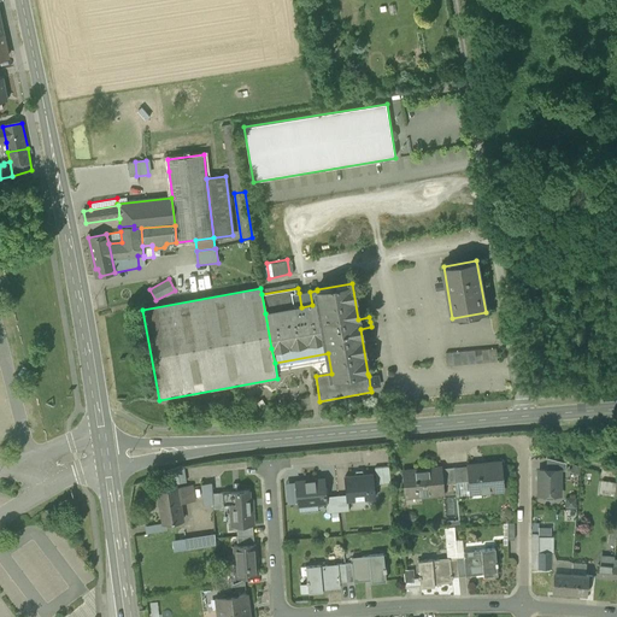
[(312,305),(310,292),(299,293),(301,307),(312,305)]
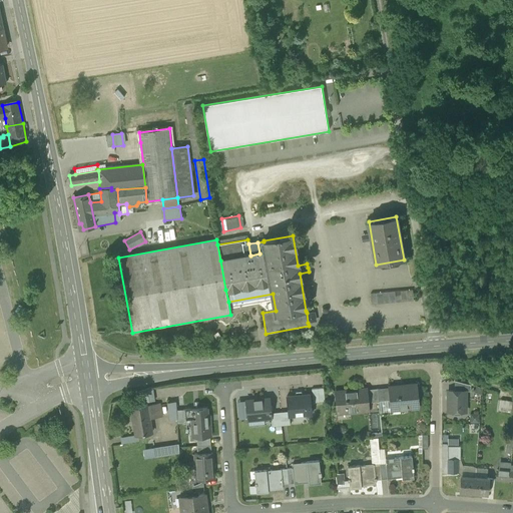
[(315,312),(307,313),(308,323),(317,321),(315,312)]
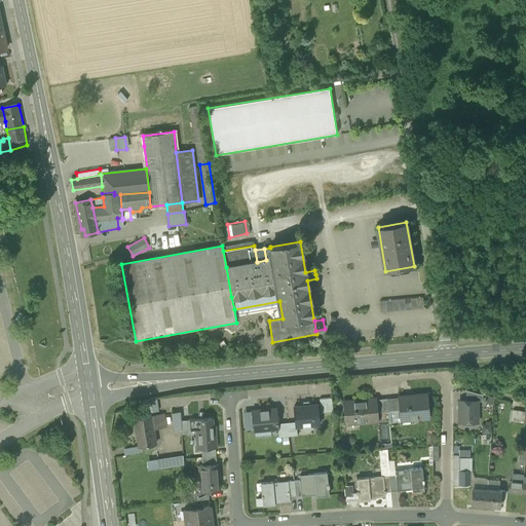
[(478,402),(483,402),(483,396),(482,396),(466,390),(466,401),(478,401),(478,402)]
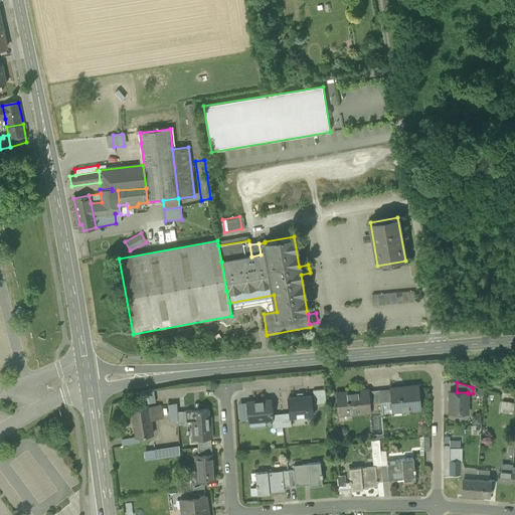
[(391,401),(392,410),(421,407),(418,385),(390,387),(390,388),(391,401)]
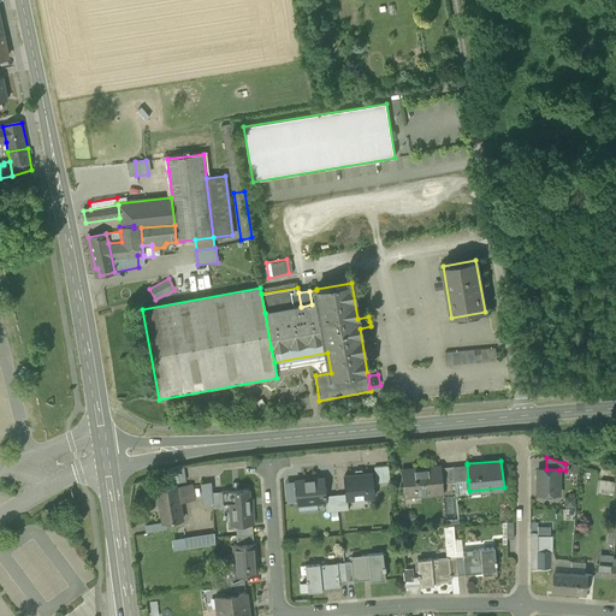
[(580,466),(572,463),(569,472),(578,474),(580,466)]
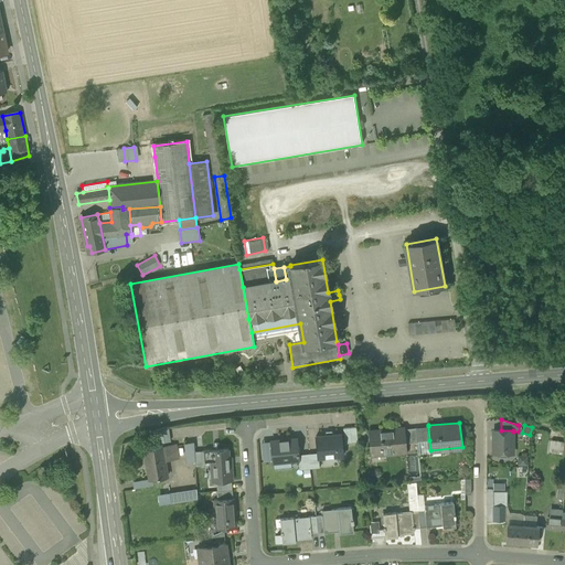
[(428,426),(416,427),(417,443),(429,440),(428,426)]
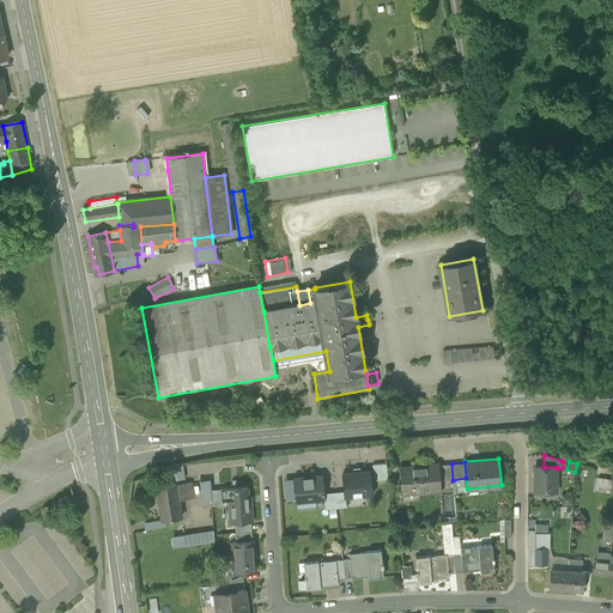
[(372,466),(374,483),(388,480),(387,463),(372,466)]
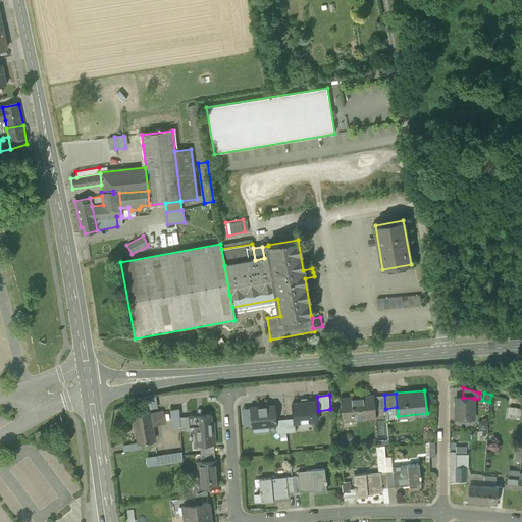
[(342,398),(344,421),(345,421),(345,418),(352,417),(352,420),(375,418),(375,413),(375,410),(373,396),(373,395),(342,398)]
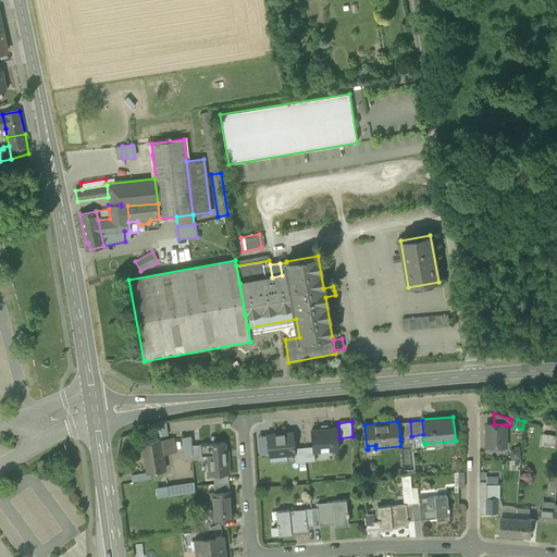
[(400,437),(411,436),(410,421),(398,422),(400,437)]
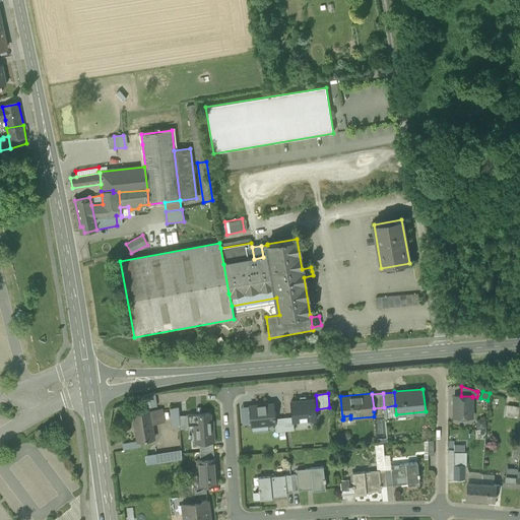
[(144,397),(145,408),(156,406),(154,396),(144,397)]
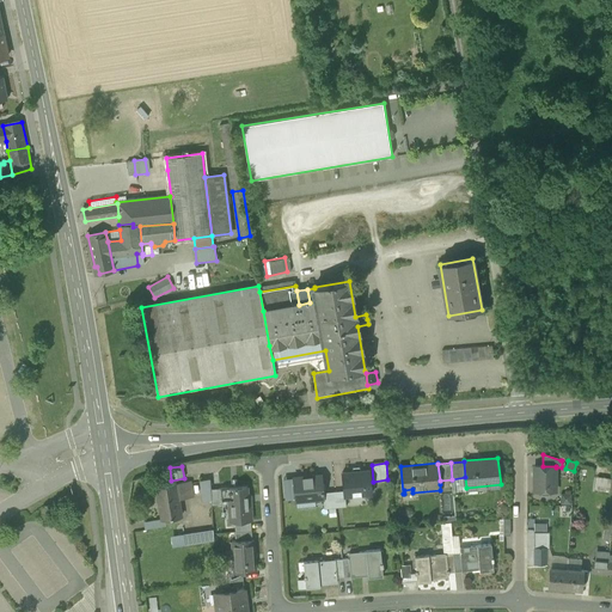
[(543,495),(548,495),(551,491),(556,491),(556,467),(556,466),(543,466),(534,466),(534,491),(539,491),(543,495)]
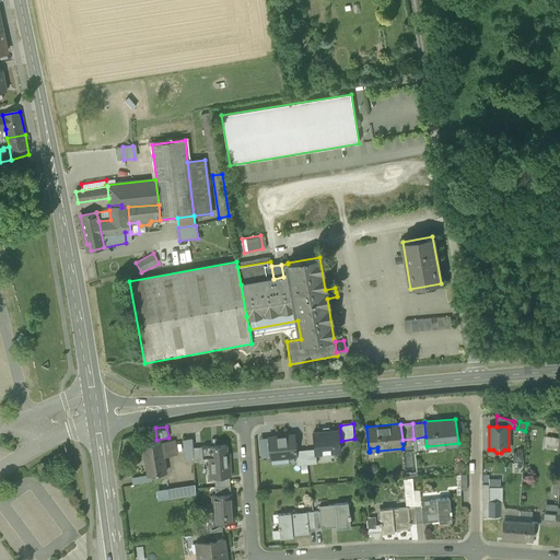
[(330,451),(330,453),(340,453),(338,430),(330,431),(322,432),(313,433),(315,450),(315,452),(316,452),(330,451)]
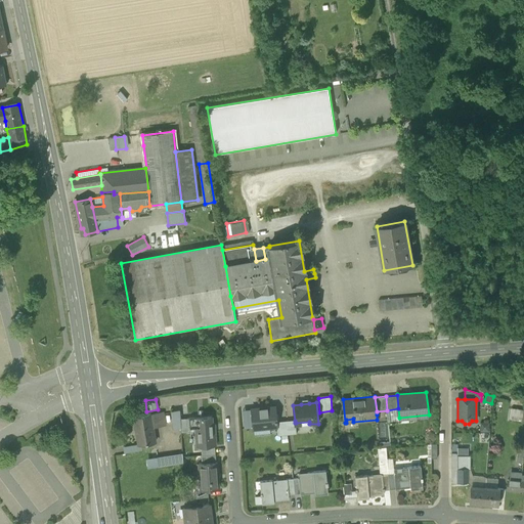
[(253,428),(253,430),(254,430),(254,427),(269,426),(269,429),(276,428),(277,428),(277,422),(275,407),(251,409),(253,428)]
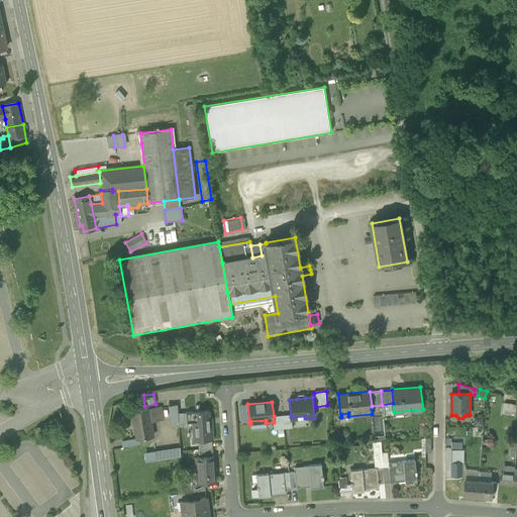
[(504,415),(516,416),(516,411),(516,402),(505,402),(504,415)]
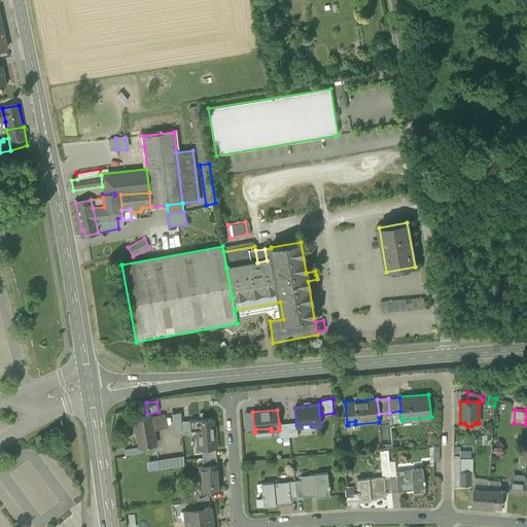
[(400,411),(389,413),(390,424),(401,423),(401,420),(400,411)]
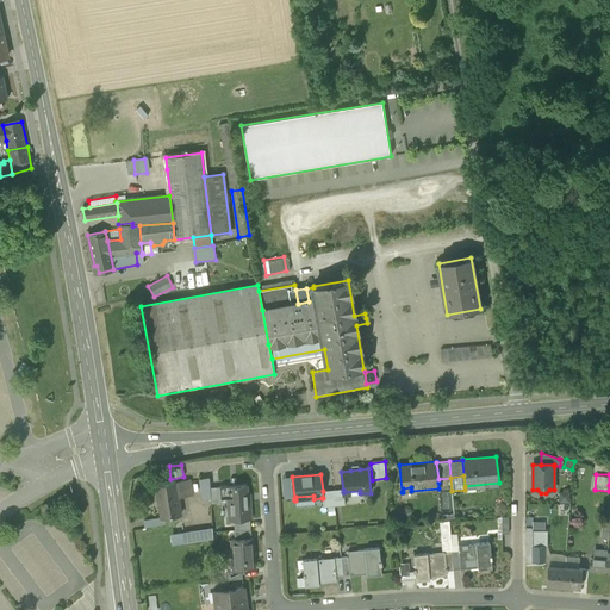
[(210,487),(210,477),(198,479),(203,500),(211,498),(210,487)]
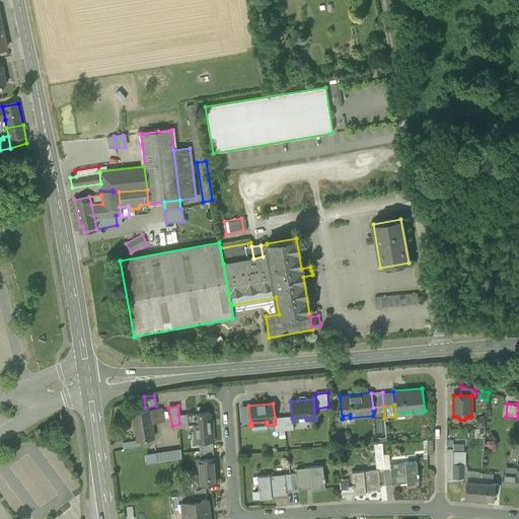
[(241,425),(250,424),(248,405),(239,406),(241,425)]
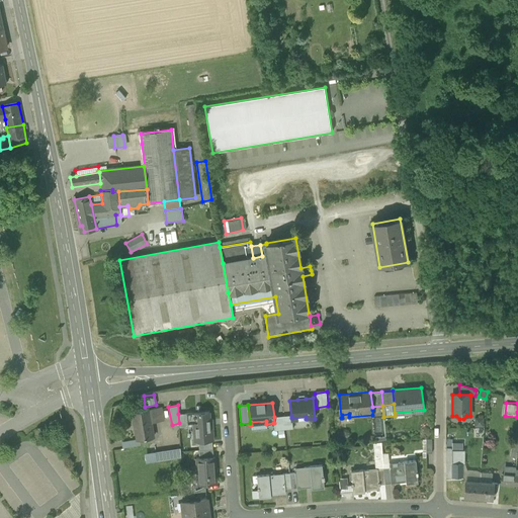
[(137,439),(137,440),(139,439),(154,437),(151,422),(163,420),(161,408),(133,413),(137,439)]
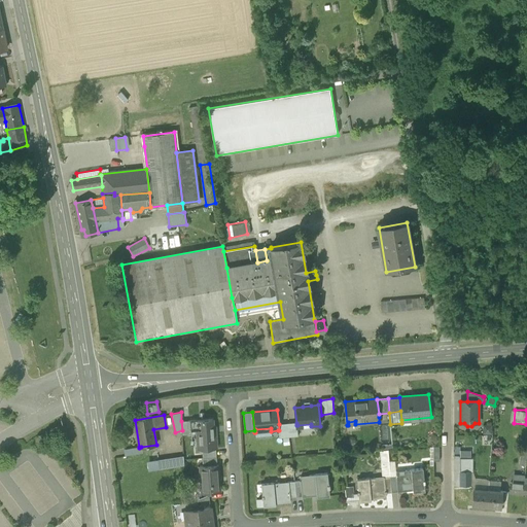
[(197,430),(199,450),(202,450),(216,449),(217,449),(216,432),(214,433),(213,419),(190,420),(190,431),(191,430),(197,430)]
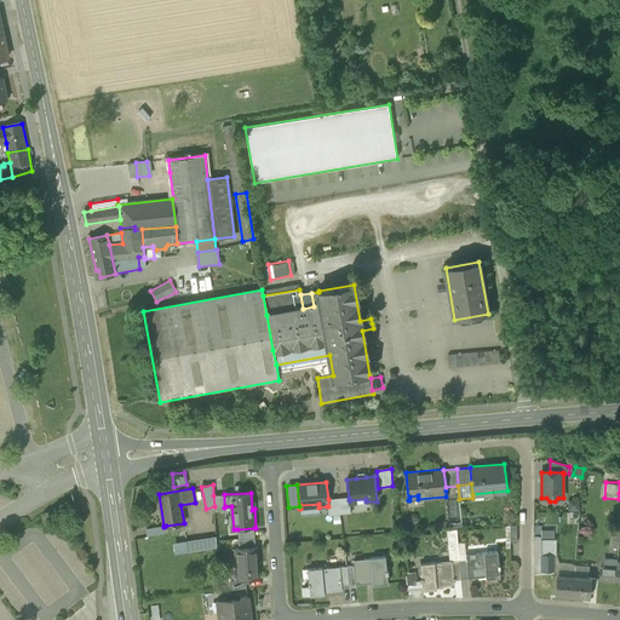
[(214,506),(214,511),(225,511),(225,506),(224,507),(224,494),(213,495),(214,506)]
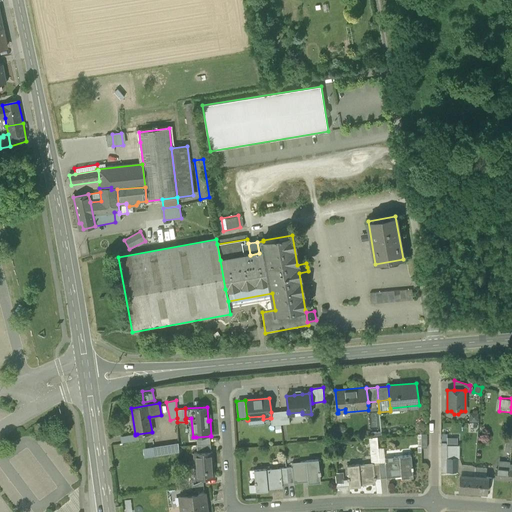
[(271,426),(282,425),(281,411),(271,412),(271,418),(270,418),(271,426)]
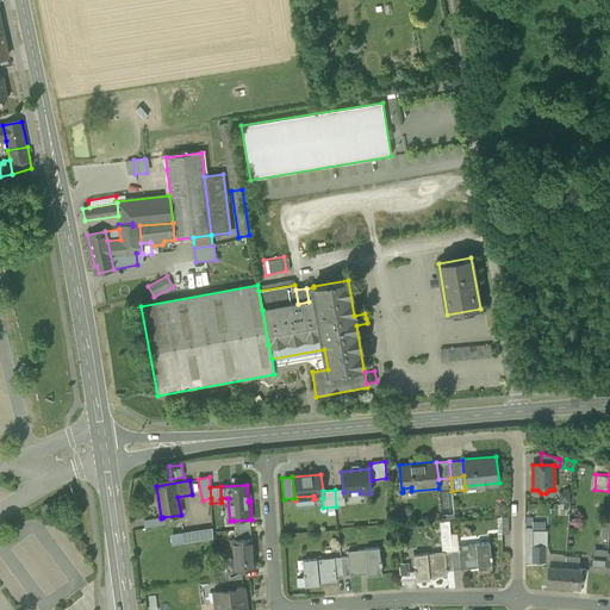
[(343,490),(335,490),(336,506),(346,505),(344,496),(344,492),(343,492),(343,490)]
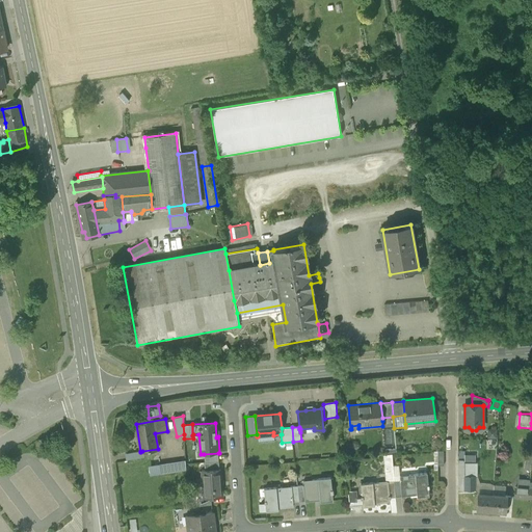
[(497,429),(487,430),(487,440),(497,439),(497,429)]
